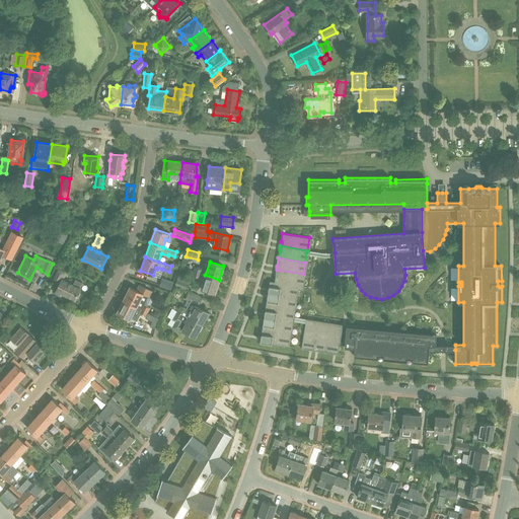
[(75,279),(73,285),(61,279),(64,272),(59,269),(54,280),(60,283),(56,292),(61,295),(62,293),(75,299),(80,288),(83,282),(75,279)]
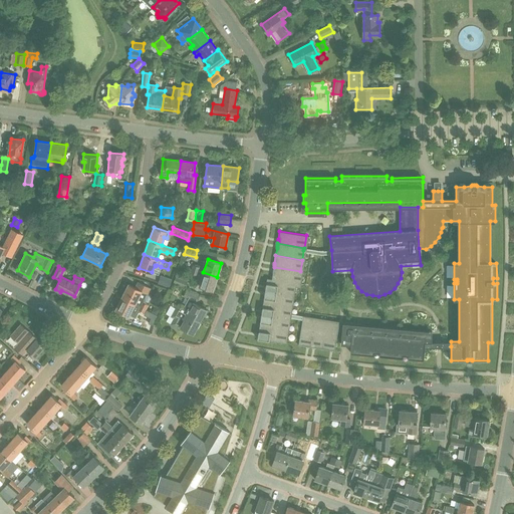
[(300,271),(274,267),(273,269),(273,270),(273,271),(272,279),(294,283),(298,284),(298,283),(300,271)]
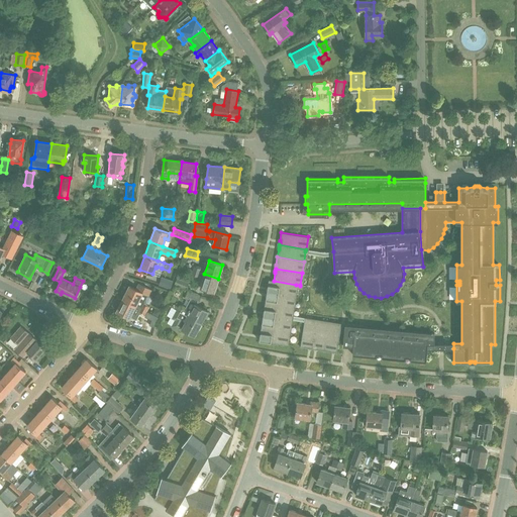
[(218,279),(204,274),(200,288),(214,292),(218,279)]
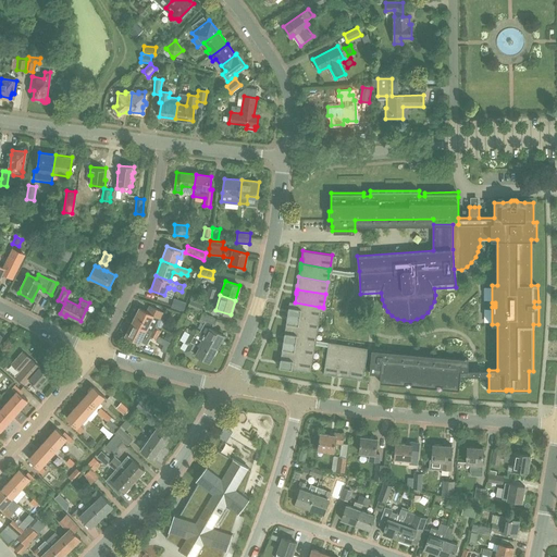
[(183,310),(186,302),(175,299),(172,307),(183,310)]
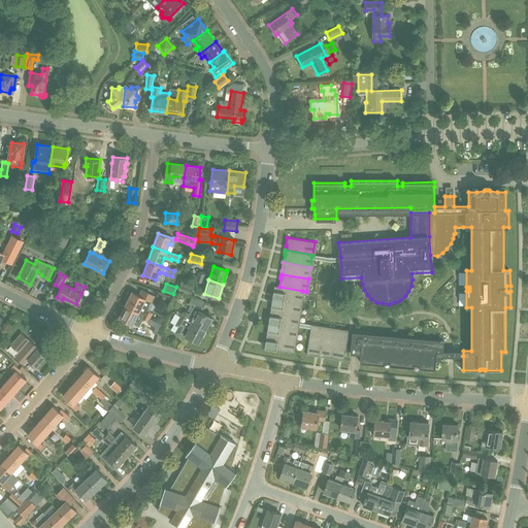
[(180,284),(177,291),(190,295),(193,288),(180,284)]
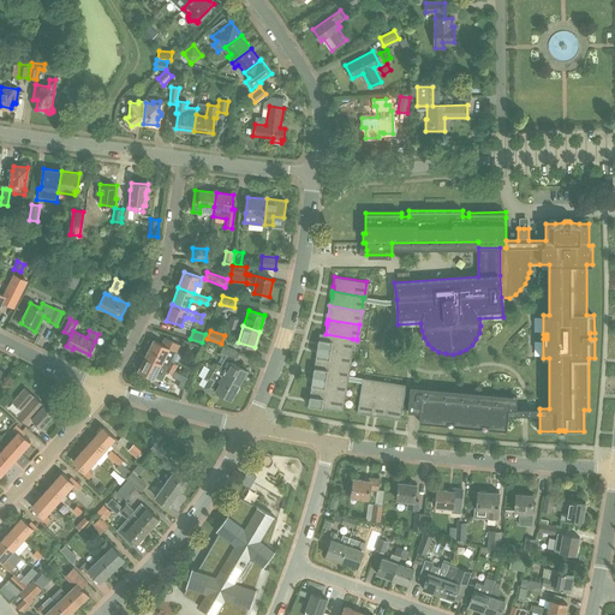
[(326,334),(320,333),(318,342),(318,344),(318,345),(317,347),(350,352),(352,339),(326,334)]
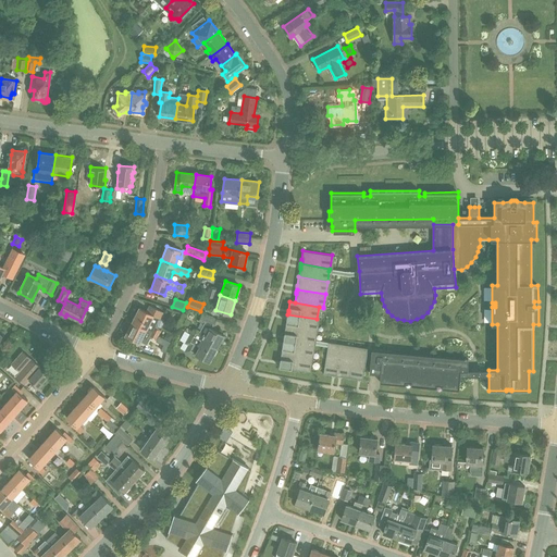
[(140,308),(133,322),(159,334),(161,331),(159,330),(159,327),(157,324),(150,321),(153,314),(160,318),(163,312),(150,306),(147,311),(140,308)]
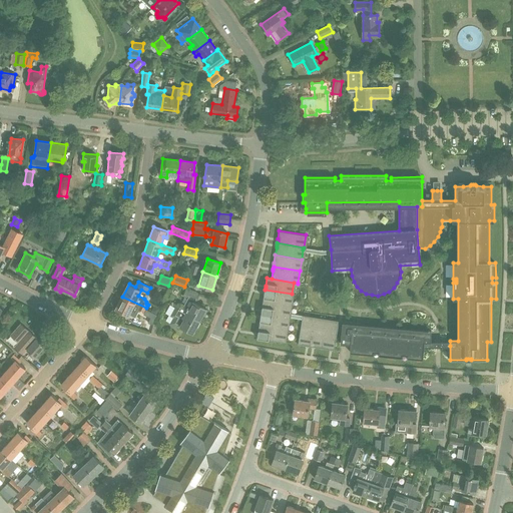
[(292,294),(265,290),(265,292),(265,293),(265,295),(263,302),(290,306),(292,294)]
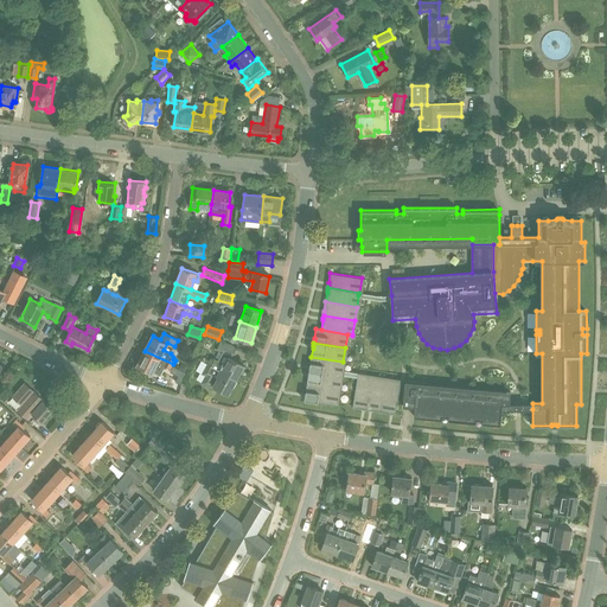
[(232,356),(236,349),(223,344),(219,351),(232,356)]
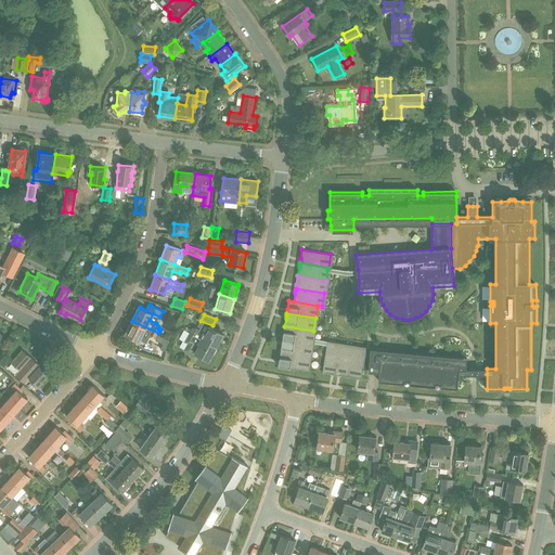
[(158,333),(132,321),(126,334),(139,340),(143,333),(149,335),(150,334),(156,337),(158,334),(158,333)]
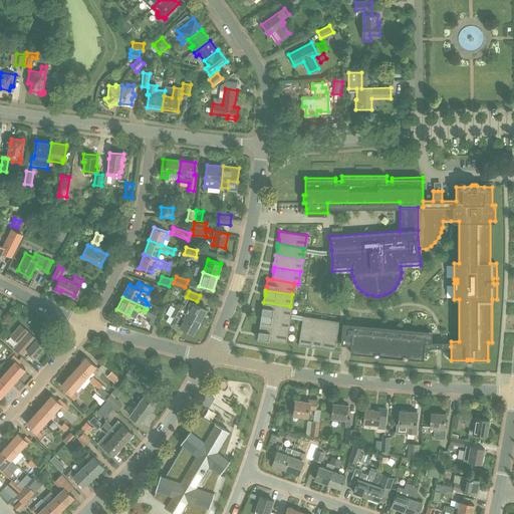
[(179,303),(176,308),(200,321),(207,309),(195,302),(192,307),(186,304),(185,306),(179,303)]
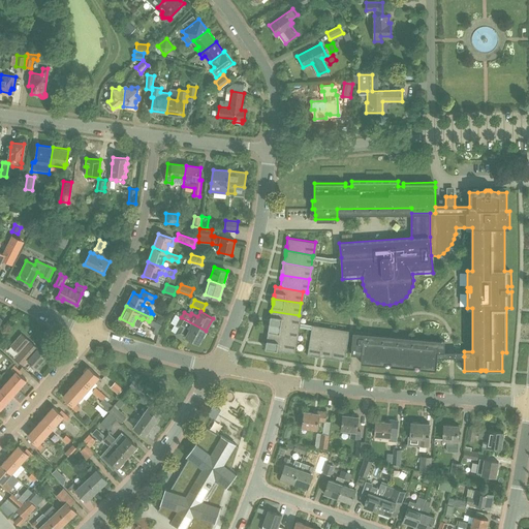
[(299,315),(271,311),(270,319),(270,320),(270,321),(269,323),(297,328),(297,325),(299,315)]
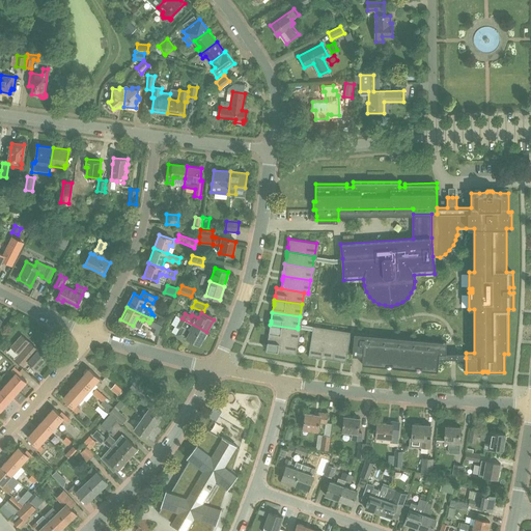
[(206,332),(182,318),(176,327),(179,329),(176,335),(186,340),(187,338),(199,344),(206,332)]
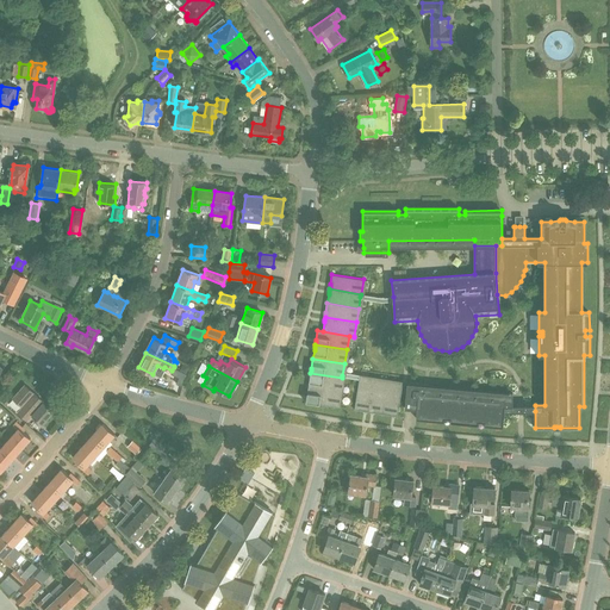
[(181,386),(187,374),(181,372),(175,383),(181,386)]
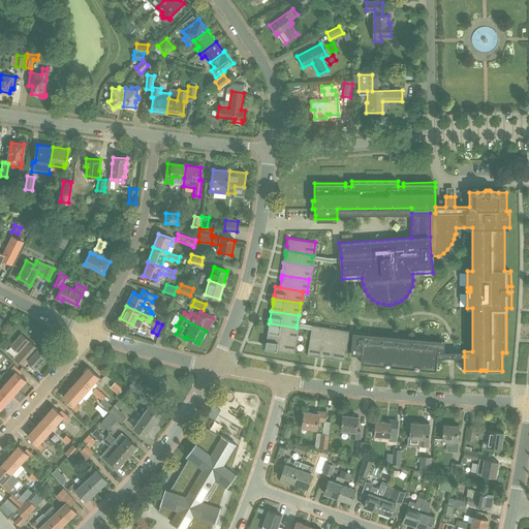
[(297,328),(269,323),(269,324),(269,325),(269,328),(268,336),(294,340),(297,328)]
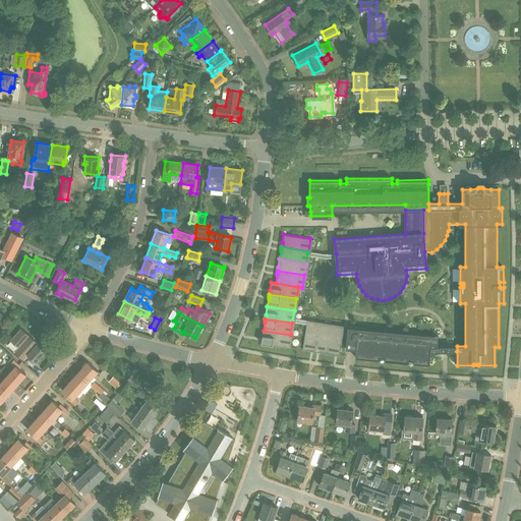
[(320,325),(307,323),(302,349),(310,351),(311,351),(313,351),(315,351),(320,325)]
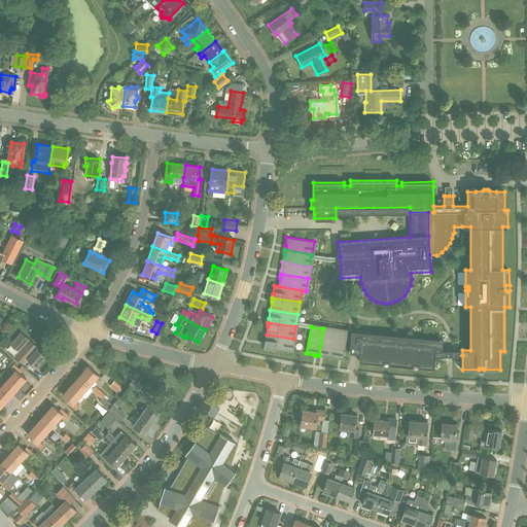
[(336,330),(323,328),(319,355),(320,356),(321,356),(322,356),(330,357),(336,330)]
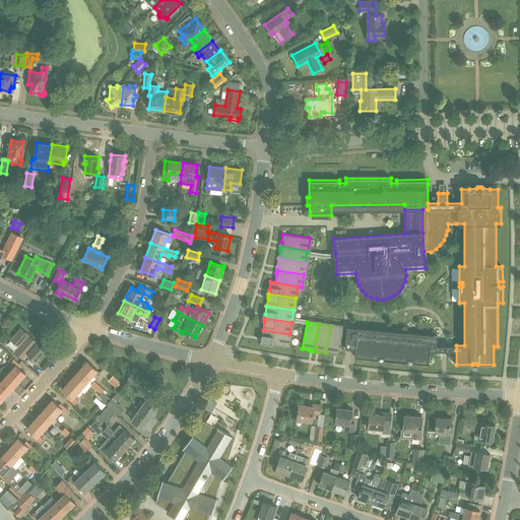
[(343,328),(331,326),(326,352),(334,354),(335,354),(336,354),(339,354),(343,328)]
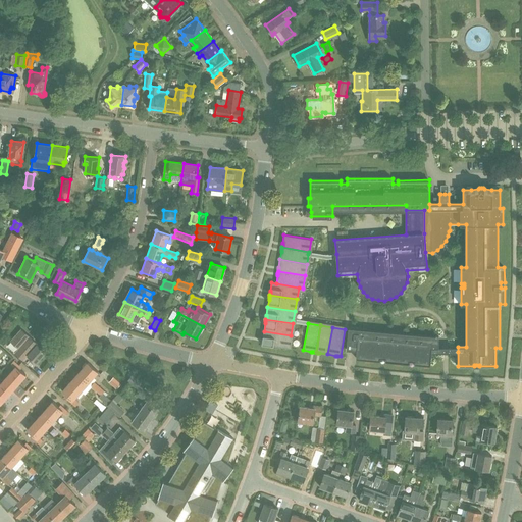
[(438,347),(438,341),(402,337),(364,333),(360,333),(360,328),(349,327),(349,329),(348,334),(348,338),(347,338),(346,349),(350,350),(356,350),(357,350),(356,358),(380,360),(380,357),(385,358),(385,361),(409,363),(409,360),(415,360),(414,363),(430,365),(431,352),(438,352),(438,347)]
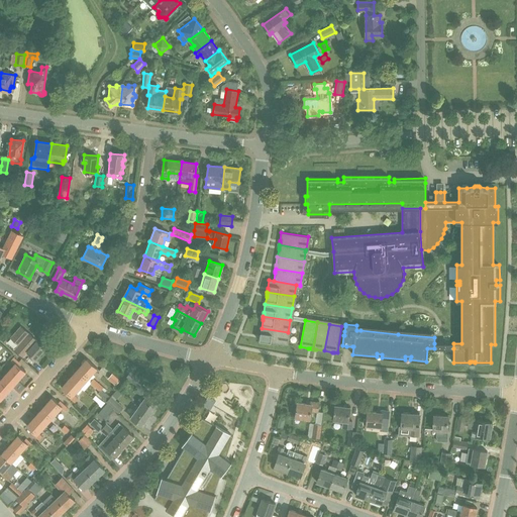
[(16,350),(16,349),(14,351),(22,358),(27,351),(35,358),(45,347),(21,326),(11,337),(20,345),(16,350)]
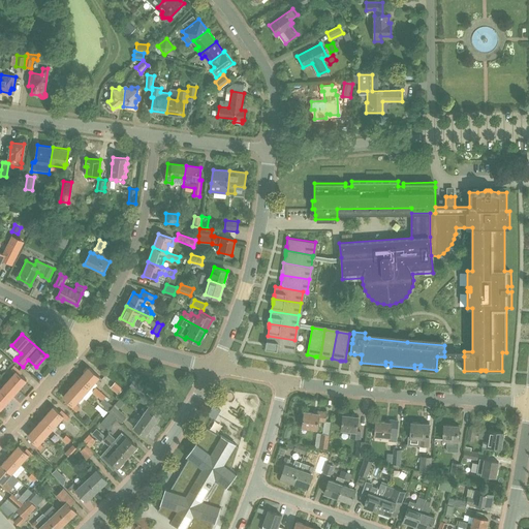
[(294,340),(268,336),(266,343),(266,345),(266,346),(266,348),(292,352),(294,340)]
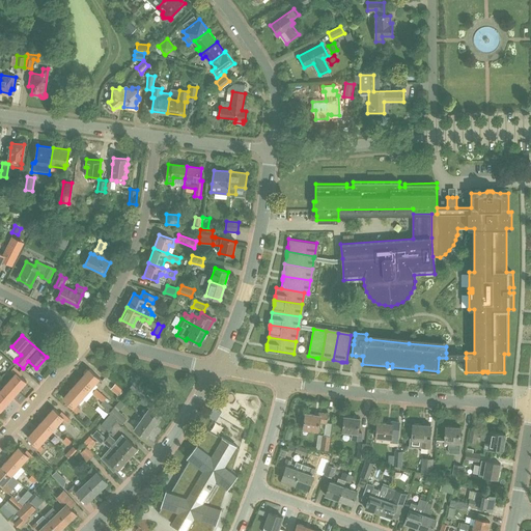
[(60,370),(64,375),(73,369),(68,364),(60,370)]
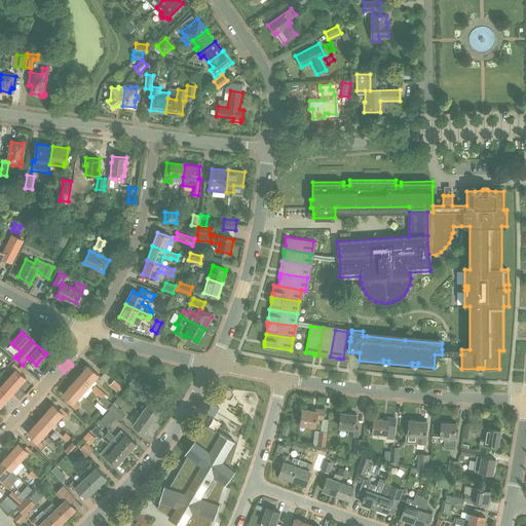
[(14,371),(8,378),(17,387),(27,377),(19,370),(20,369),(13,364),(10,367),(14,371)]
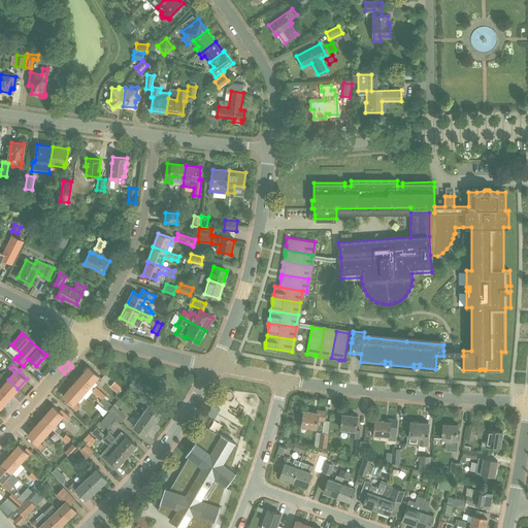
[(89,366),(80,376),(90,385),(99,375),(89,366)]
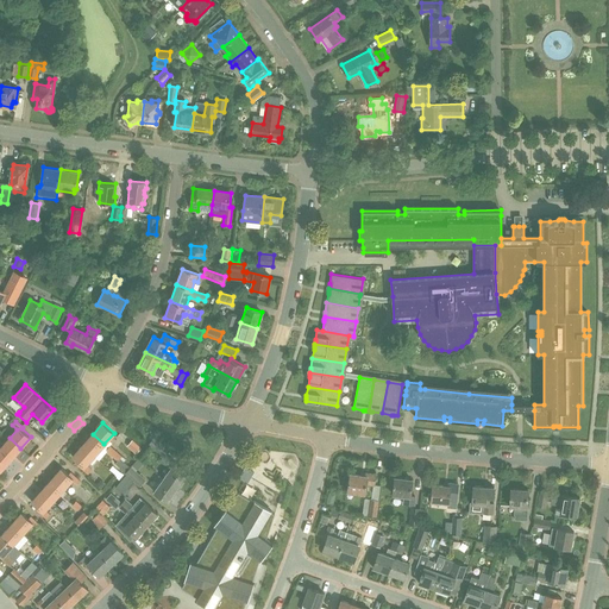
[(93,434),(83,445),(94,456),(104,444),(93,434)]
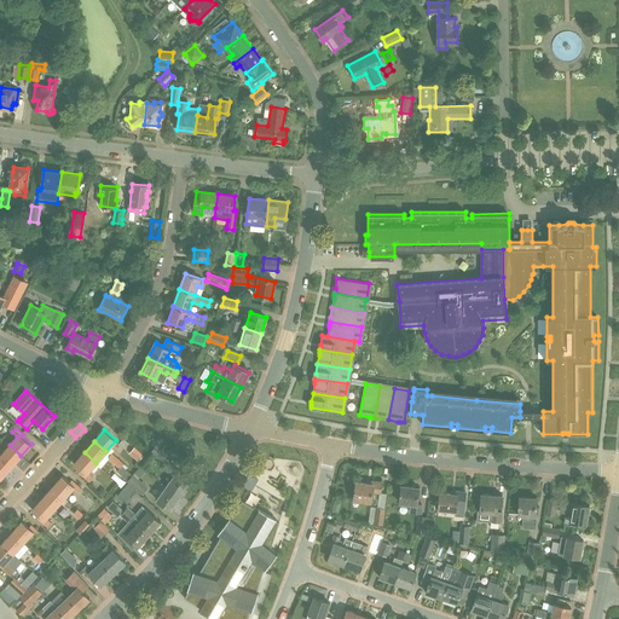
[(0,457),(11,467),(21,456),(10,445),(4,451),(0,447),(0,457)]
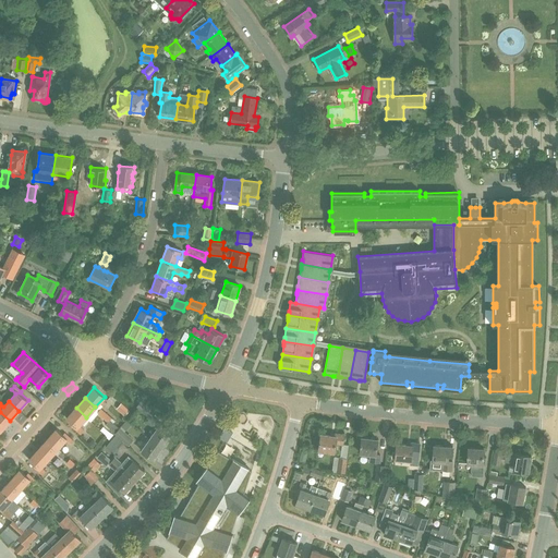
[(148,415),(153,410),(141,401),(136,408),(148,415)]
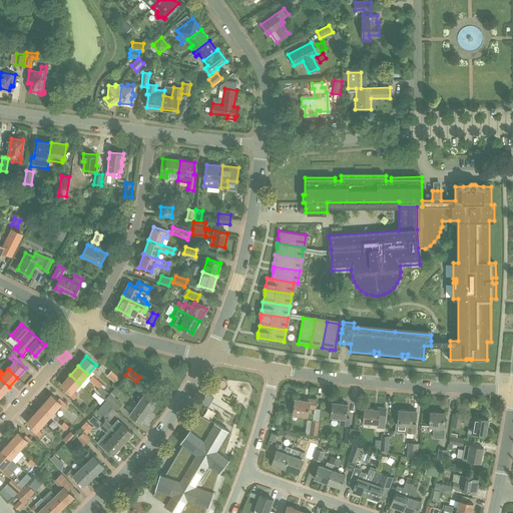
[(111,370),(106,376),(114,382),(119,377),(111,370)]
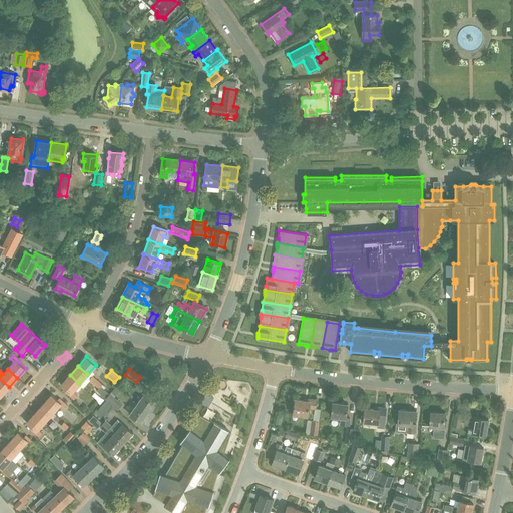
[(79,384),(70,375),(61,385),(69,392),(67,393),(73,398),(76,395),(72,392),(79,384)]
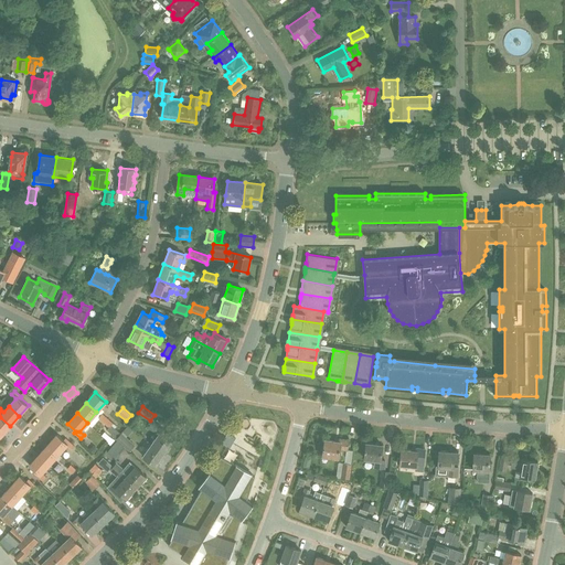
[(103,413),(100,415),(100,416),(115,428),(115,427),(117,426),(113,423),(103,413)]
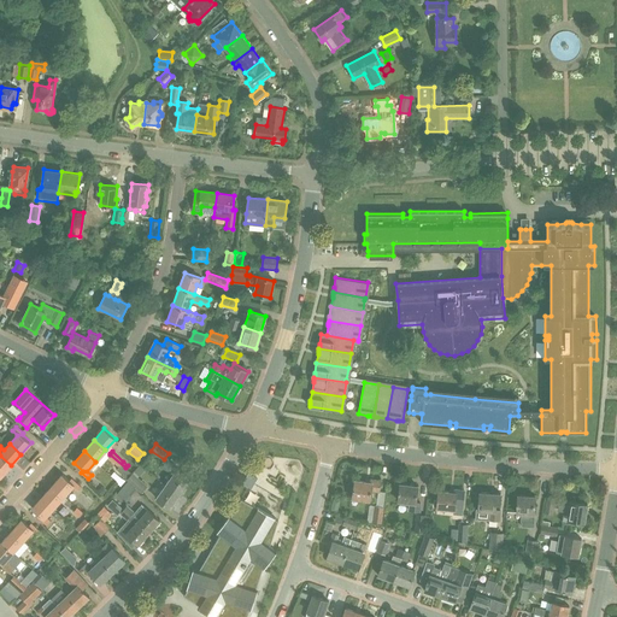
[(127,479),(133,472),(125,466),(125,468),(110,454),(107,457),(119,466),(118,468),(117,469),(123,475),(122,475),(127,479)]
